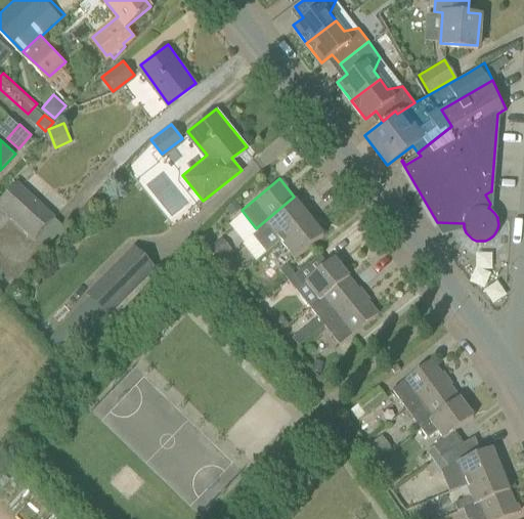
[(0,227),(10,216),(34,238),(35,236),(45,246),(63,225),(54,217),(56,215),(22,182),(16,179),(0,197),(0,227)]
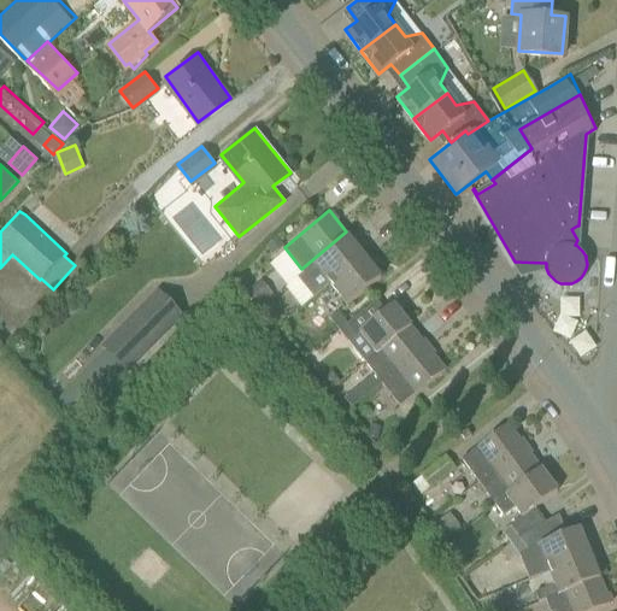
[(312,294),(330,281),(329,280),(364,253),(346,231),(301,269),(295,272),(297,274),(312,294)]
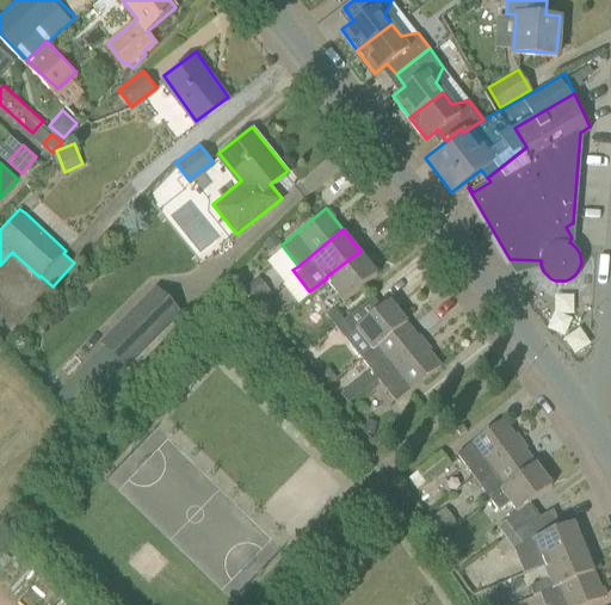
[(270,248),(282,239),(275,232),(263,240),(270,248)]
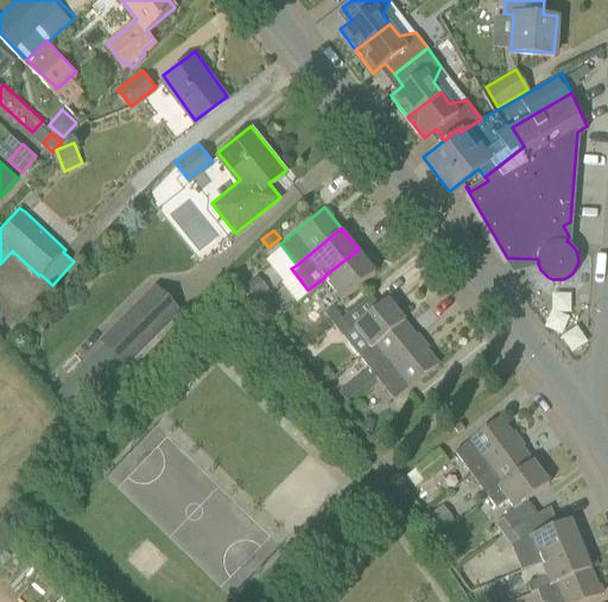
[(341,297),(375,270),(359,249),(324,276),(325,277),(341,297)]
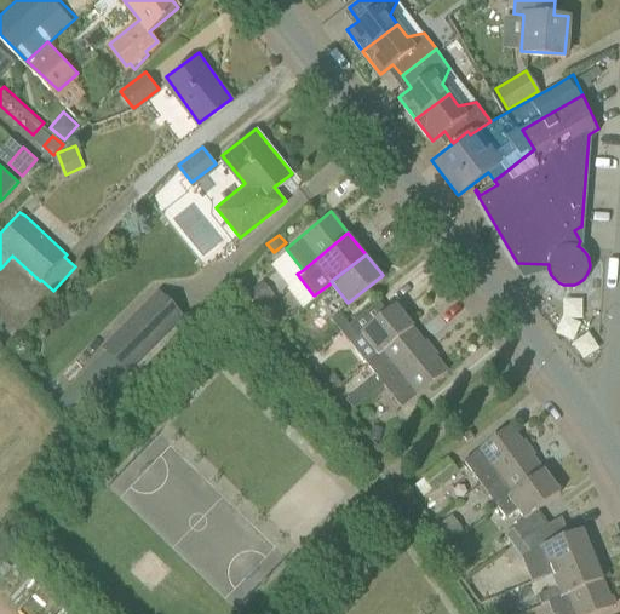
[(263,277),(247,291),(259,305),(275,292),(263,277)]
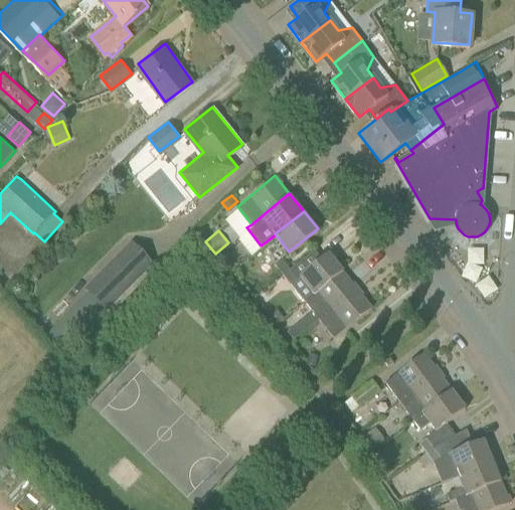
[(88,292),(52,328),(70,346),(153,262),(131,239),(83,288),(88,292)]
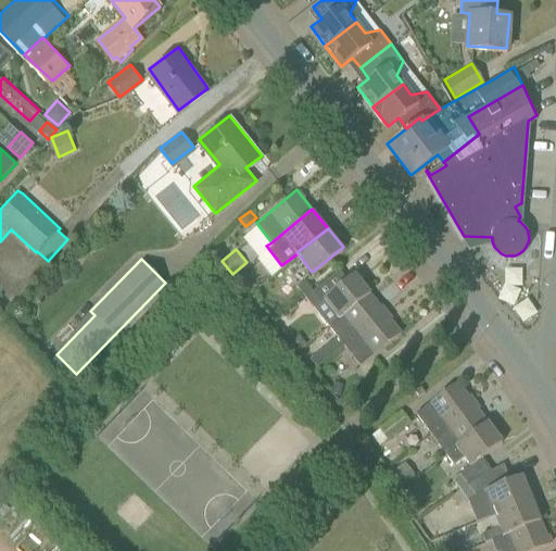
[(339,267),(313,288),(305,295),(324,317),(364,285),(354,272),(348,277),(339,267)]
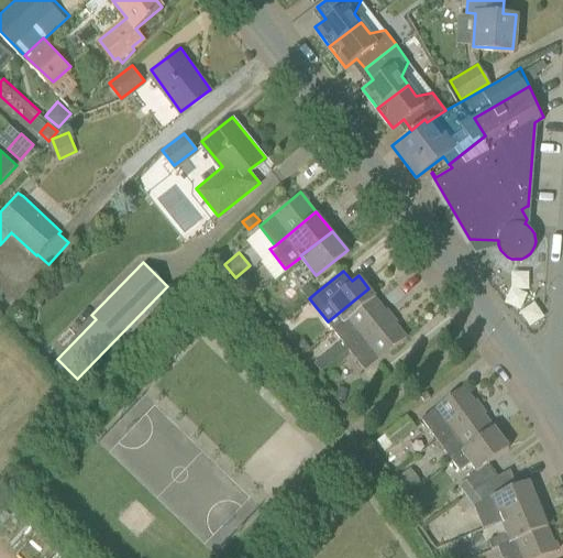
[(245,273),(234,281),(244,294),(255,285),(245,273)]
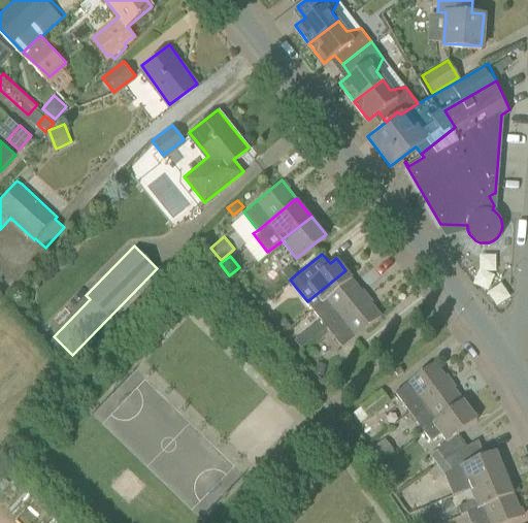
[(283,269),(290,280),(297,273),(289,264),(283,269)]
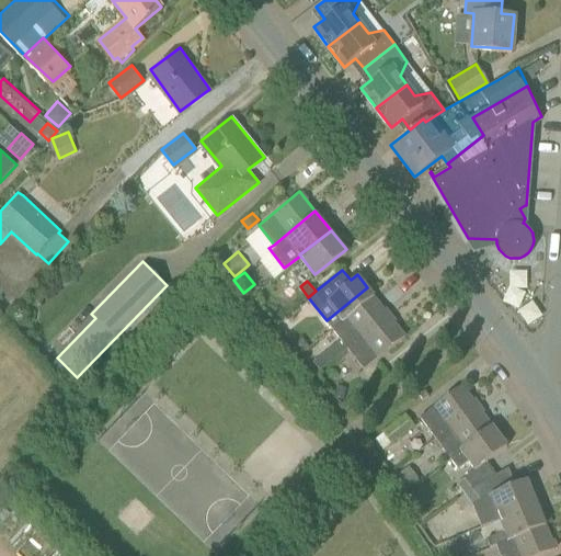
[(345,343),(386,310),(367,287),(327,320),(331,326),(345,343)]
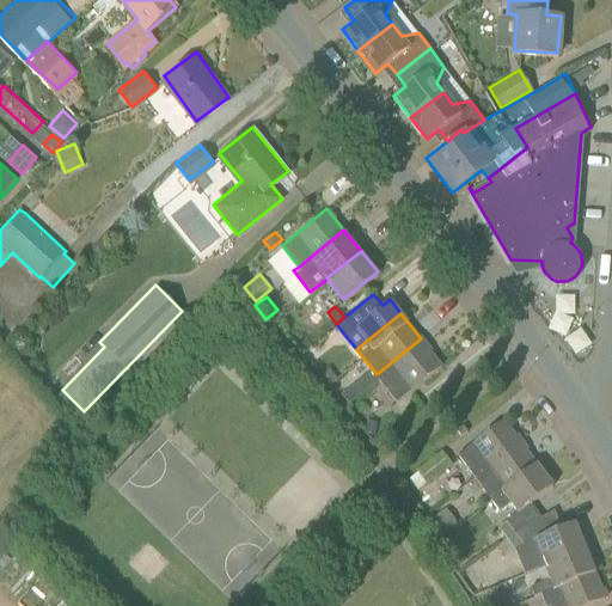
[(396,399),(441,363),(421,338),(377,374),(396,399)]
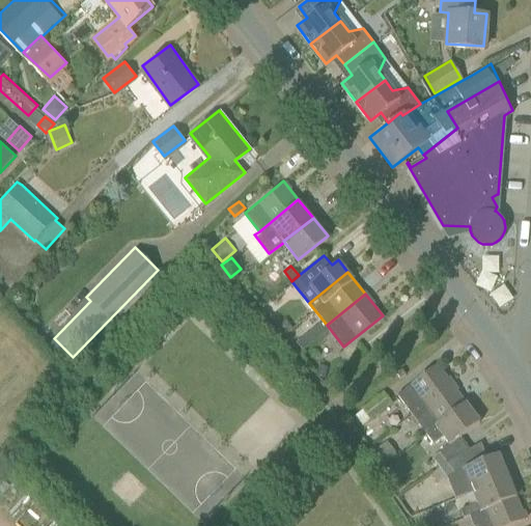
[(313,340),(306,332),(297,340),(303,348),(313,340)]
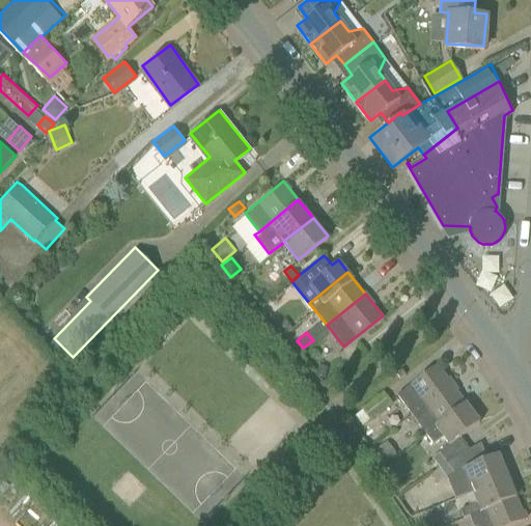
[(411,411),(451,382),(437,362),(396,391),(411,411)]
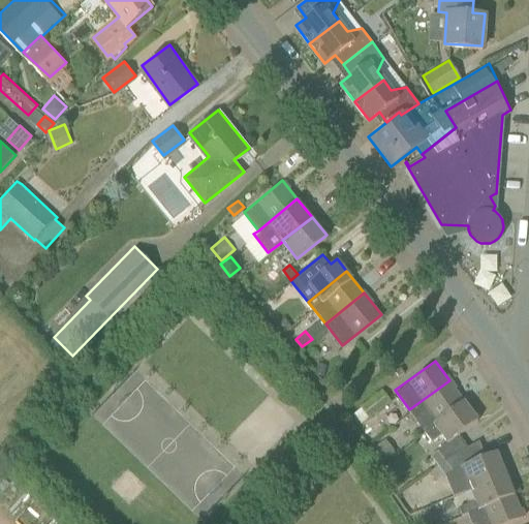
[(324,373),(325,363),(317,362),(315,371),(324,373)]
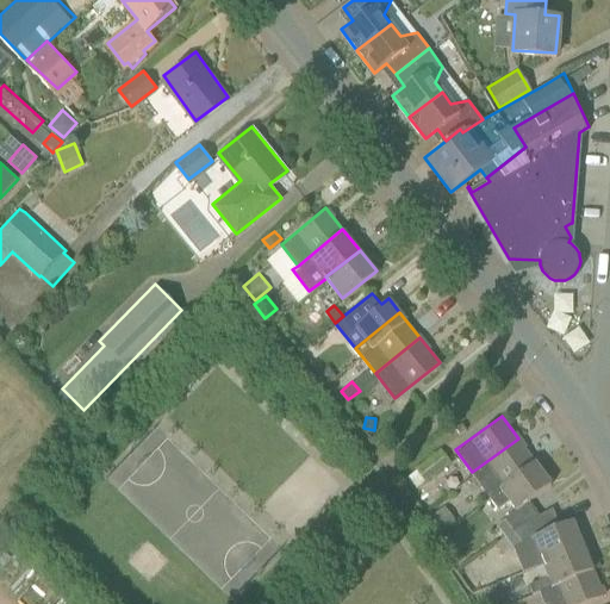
[(489,494),(535,460),(518,439),(472,472),(489,494)]
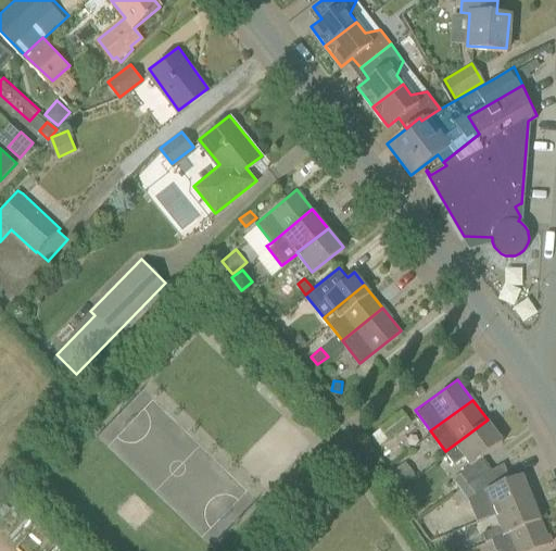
[(409,418),(401,409),(379,426),(388,436),(409,418)]
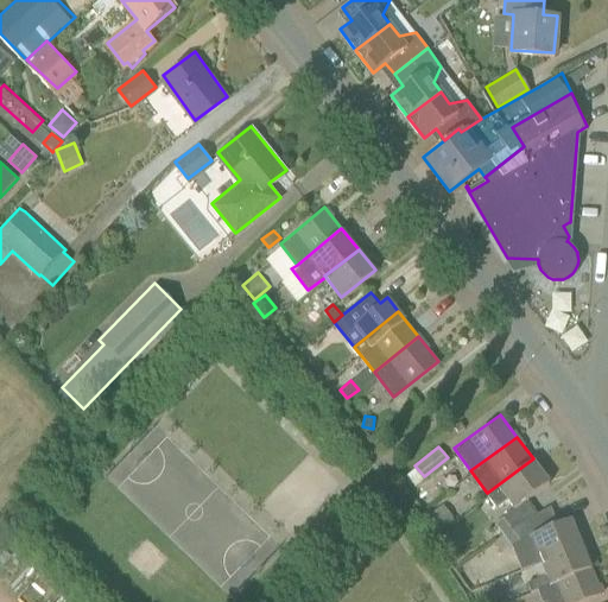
[(495,540),(505,533),(504,532),(538,511),(537,511),(527,496),(549,480),(533,458),(487,493),(496,506),(508,498),(514,506),(494,520),(499,525),(489,532),(495,540)]
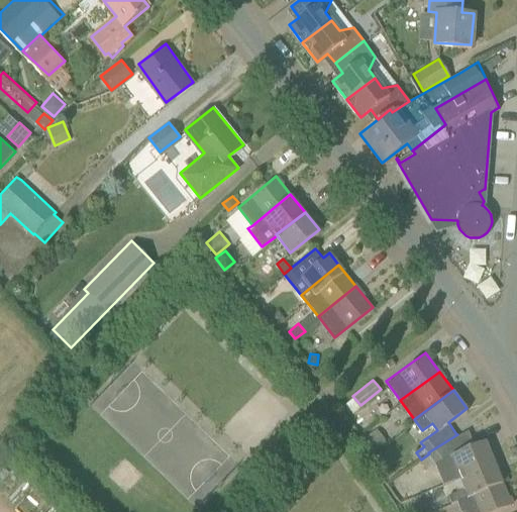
[(358,439),(369,452),(386,439),(377,426),(358,439)]
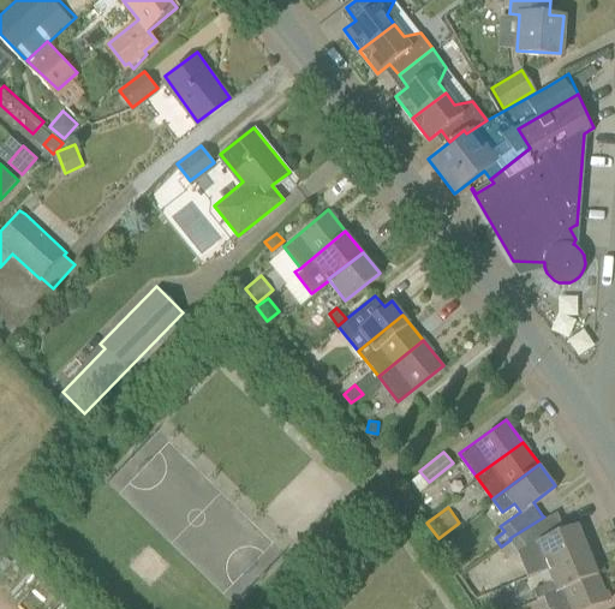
[(556,509),(543,517),(544,517),(509,538),(511,539),(518,550),(526,544),(537,539),(547,563),(587,548),(577,523),(563,529),(556,509)]
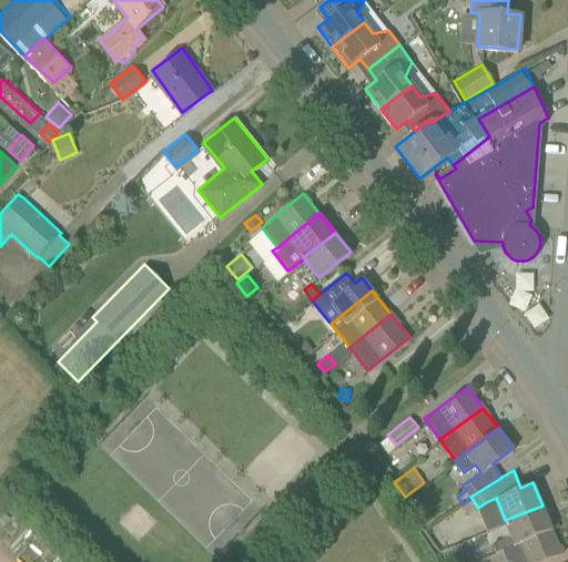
[(551,528),(543,506),(505,520),(510,533),(492,541),(496,550),(501,548),(551,528)]
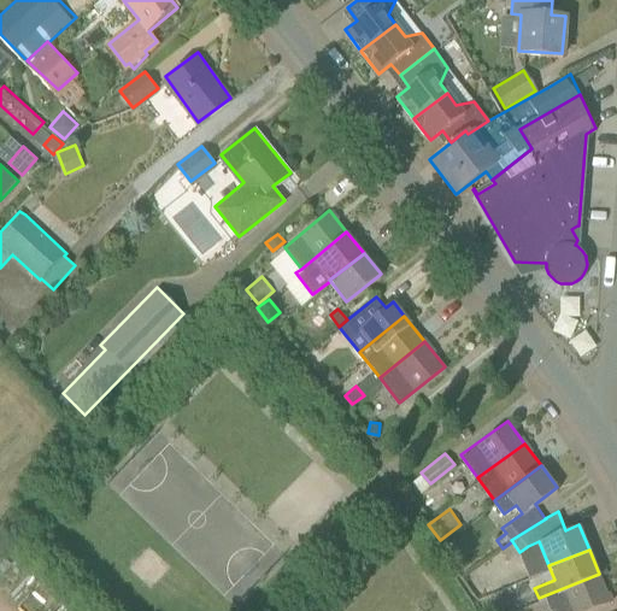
[(582,610),(610,600),(599,574),(545,595),(551,610),(582,610)]
